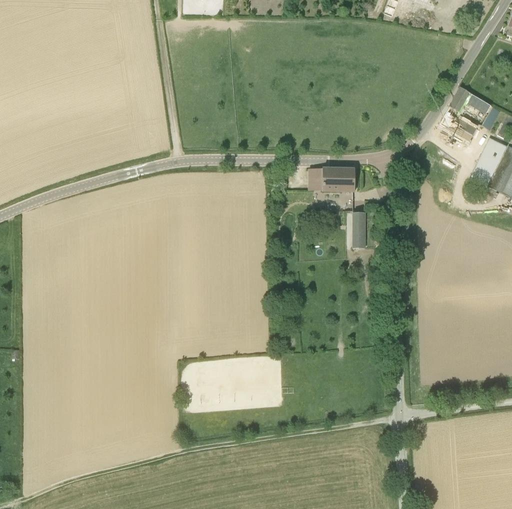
[(445,112),(438,124),(467,140),(474,129),(455,118),(466,101),(478,108),(472,119),(488,129),(499,110),(460,86),(449,106),(445,112)]
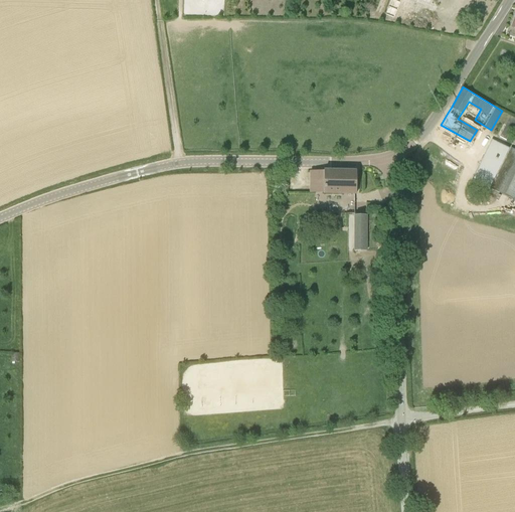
[(514,119),(514,115),(511,114),(500,135),(506,138),(514,119)]
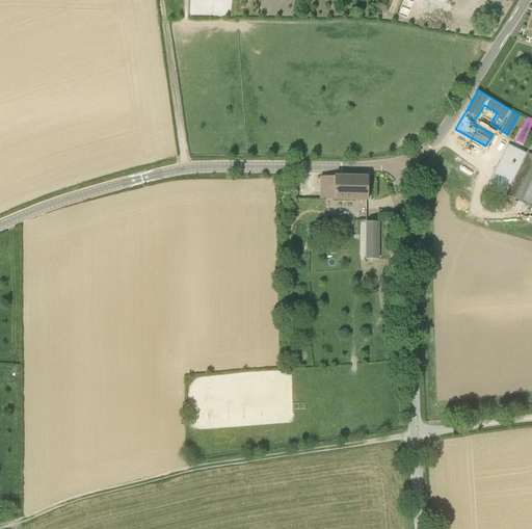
[(493,185),(531,204),(531,153),(513,144),(493,185)]
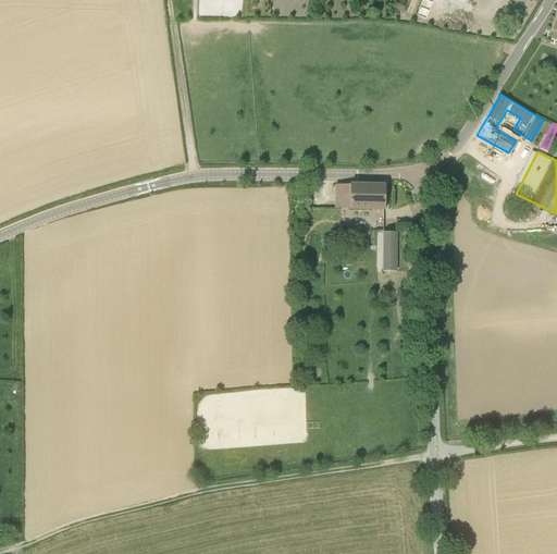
[(385,207),(385,183),(350,182),(349,207),(385,207)]
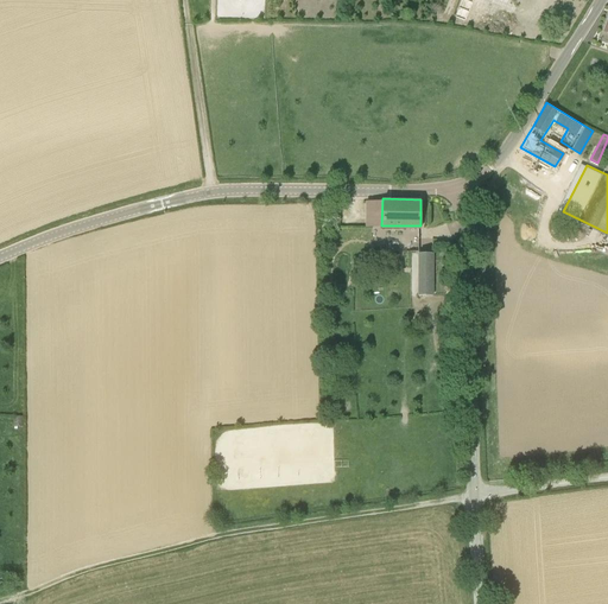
[(432,252),(418,252),(418,259),(422,259),(422,275),(418,275),(418,292),(432,292),(432,252)]
